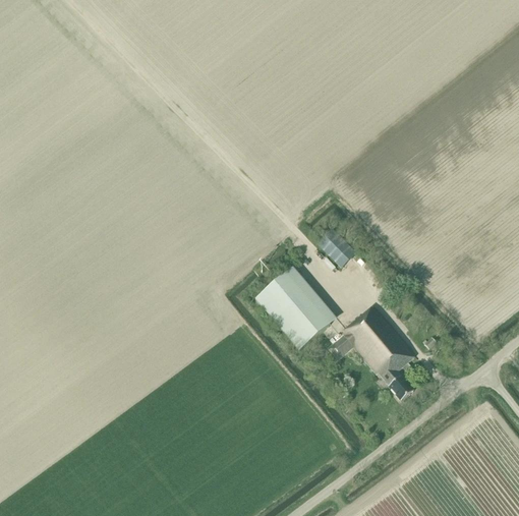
[(354,250),(331,227),(316,241),(339,265),(354,250)]
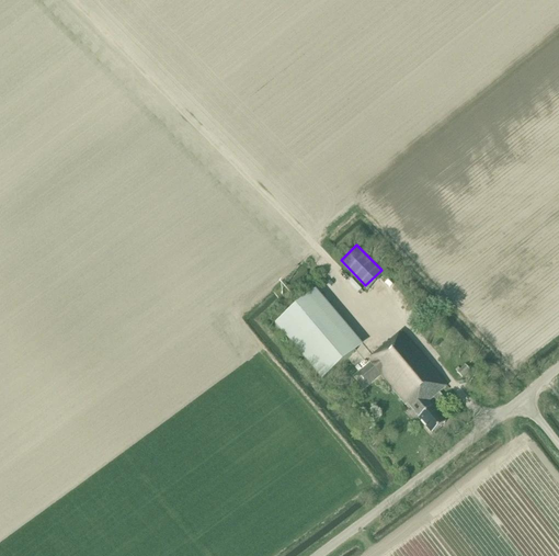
[(314,285),(273,320),(321,376),(362,341),(314,285)]
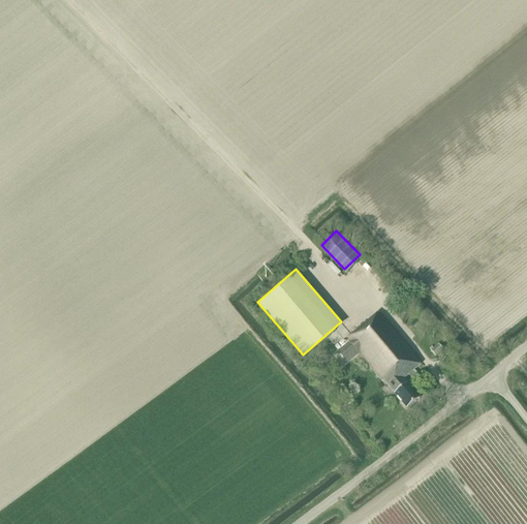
[(347,338),(332,350),(342,363),(357,349),(382,379),(384,378),(394,389),(393,390),(405,404),(419,394),(402,374),(407,370),(412,365),(420,359),(377,309),(345,335),(347,338)]
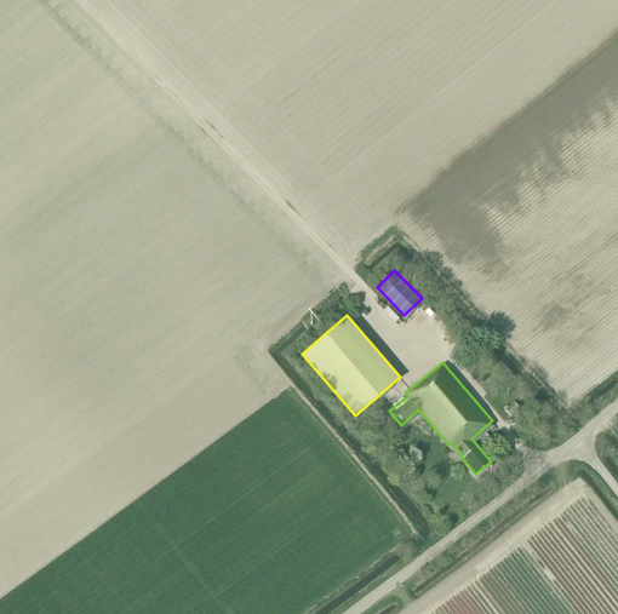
[(513,399),(503,406),(508,412),(516,403),(513,399)]
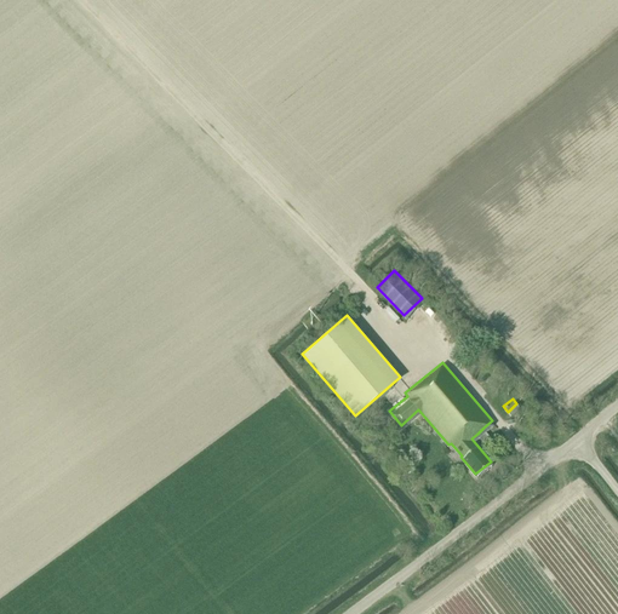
[(388,412),(379,419),(395,439),(405,431),(388,412)]
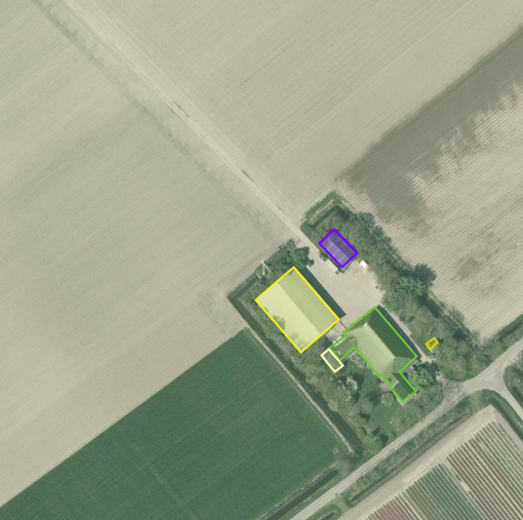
[(409,363),(404,368),(410,374),(415,370),(409,363)]
